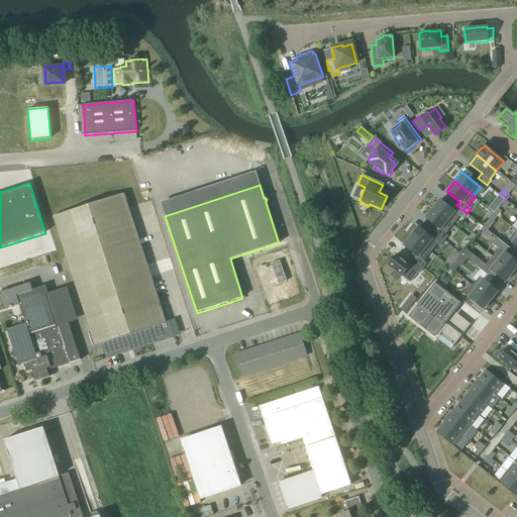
[(166,322),(123,194),(53,217),(94,346),(101,344),(105,358),(174,336),(169,321),(166,322)]
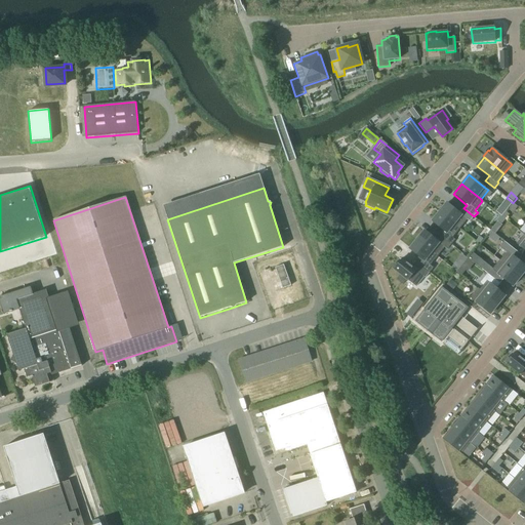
[(438,211),(459,229),(467,219),(462,215),(446,202),(438,211)]
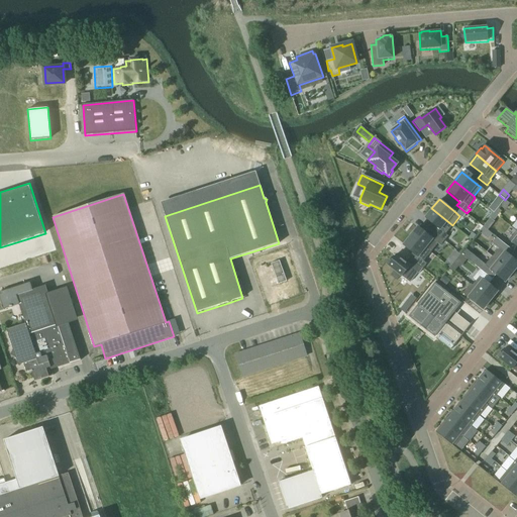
[(494,213),(499,206),(493,201),(488,208),(494,213)]
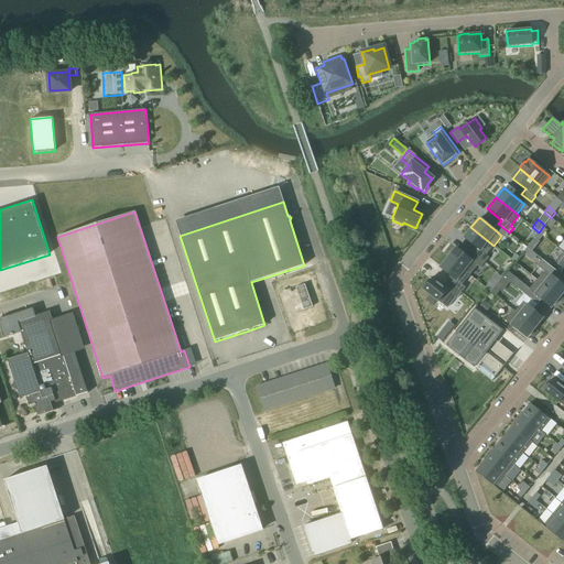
[(470,227),(463,238),(477,250),(474,253),(485,263),(489,258),(486,256),(494,246),(470,227)]
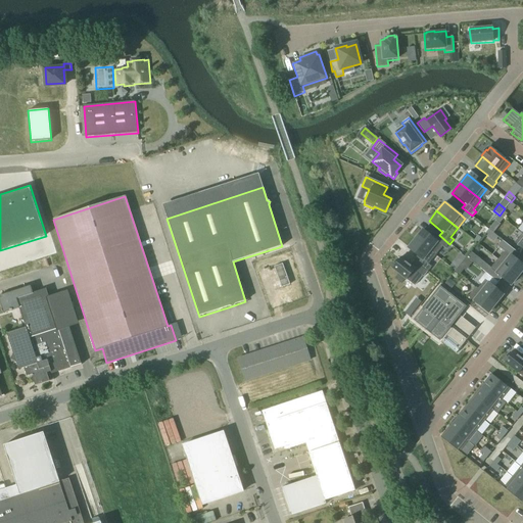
[(422,229),(414,239),(435,255),(443,246),(446,248),(449,244),(439,235),(435,240),(422,229)]
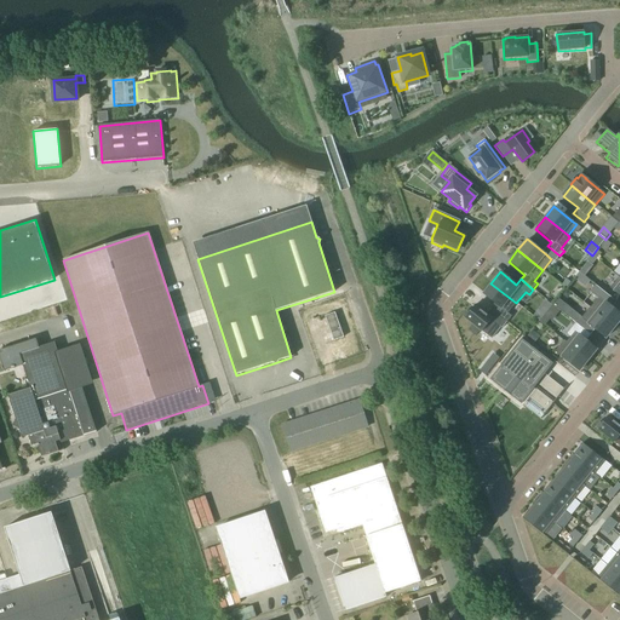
[(501,310),(507,314),(516,303),(491,283),(482,294),(501,310)]
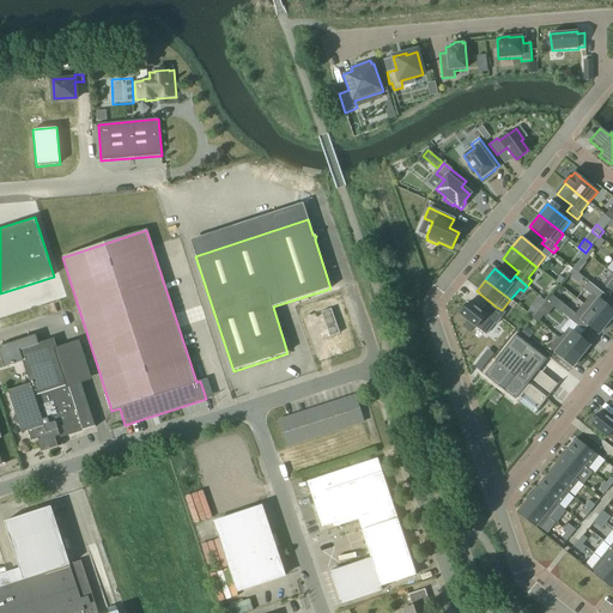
[(612,310),(592,293),(583,305),(608,325),(612,317),(612,310)]
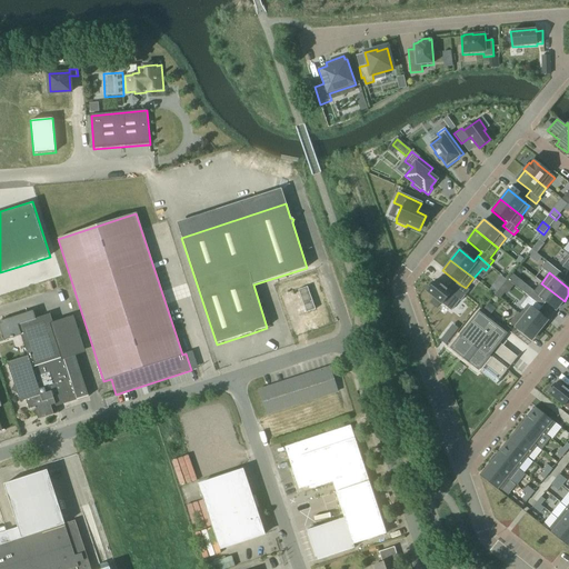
[(518,289),(522,282),(512,273),(507,280),(515,286),(518,289)]
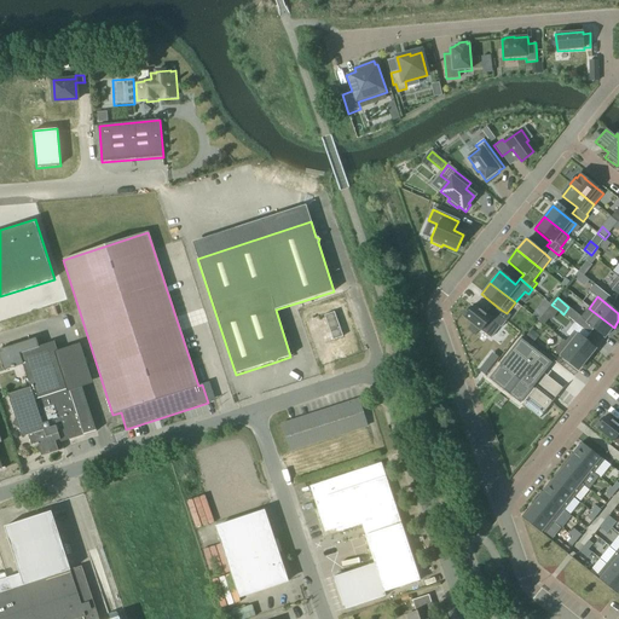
[(538,307),(545,313),(551,305),(544,300),(538,307)]
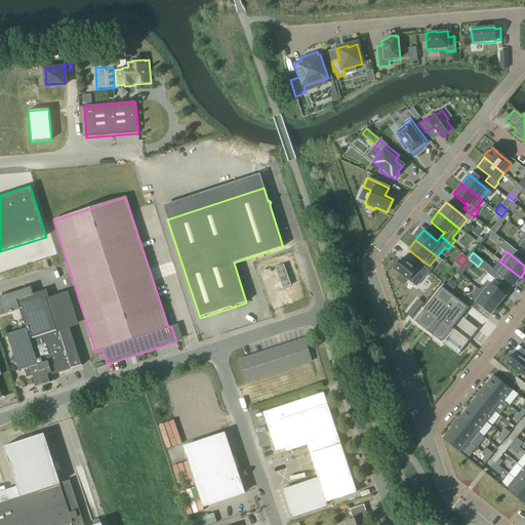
[(392,269),(400,276),(396,280),(403,285),(406,281),(408,282),(408,281),(416,287),(425,277),(416,271),(417,270),(402,257),(400,260),(399,259),(392,269)]
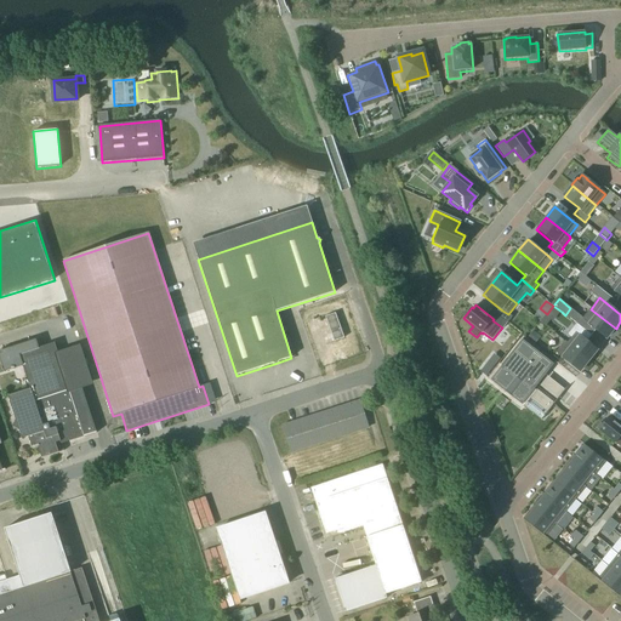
[(608,340),(616,329),(591,309),(582,319),(608,340)]
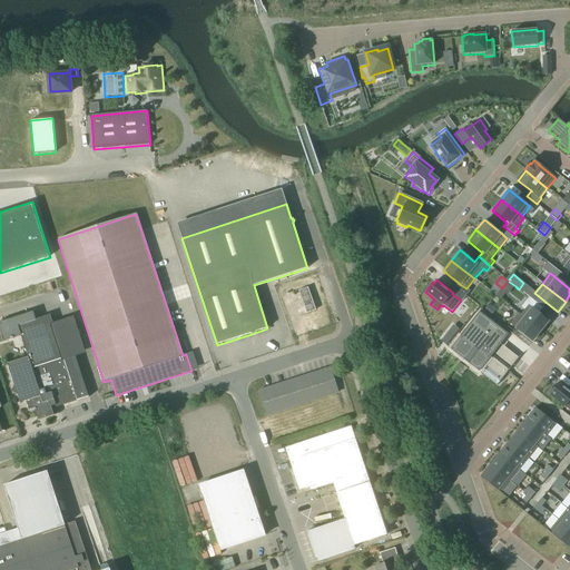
[(304,306),(313,303),(307,287),(298,291),(304,306)]
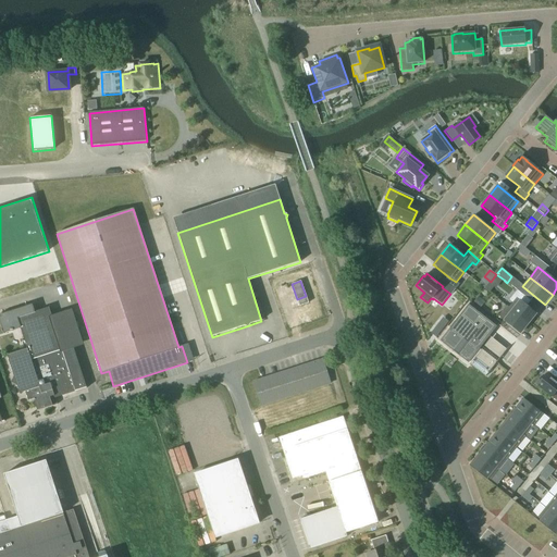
[(281,292),(285,304),(295,300),(289,288),(281,292)]
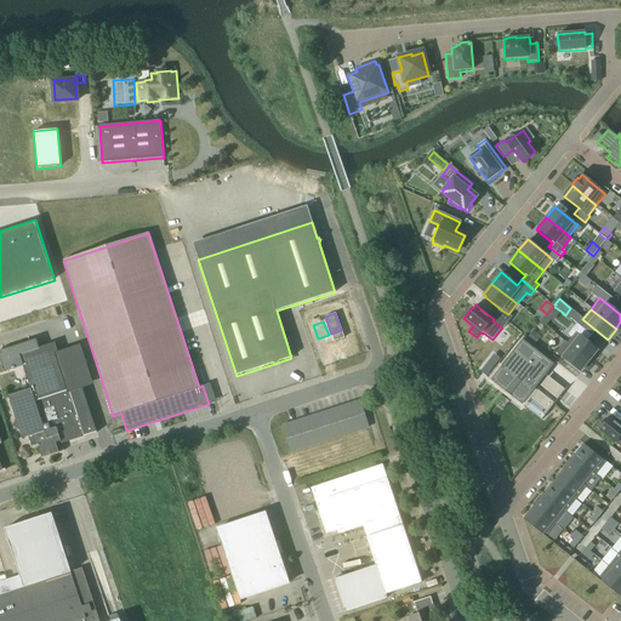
[(334,341),(343,339),(341,330),(331,334),(334,341)]
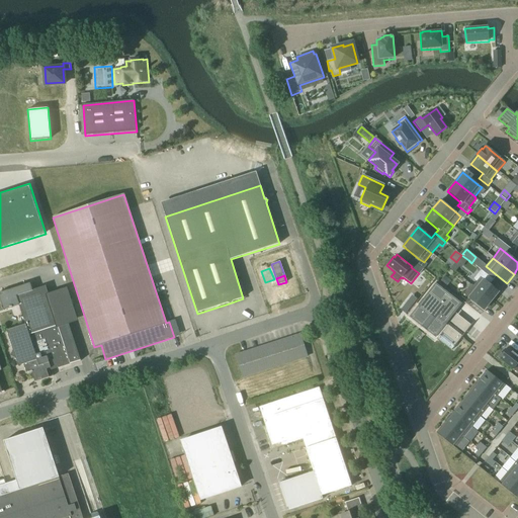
[(472,286),(492,301),(499,292),(480,277),(472,286)]
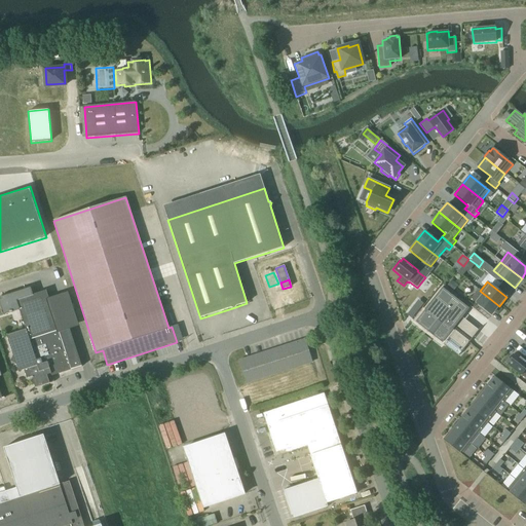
[(20,310),(26,330),(7,336),(19,373),(20,373),(20,372),(24,370),(27,379),(32,377),(35,388),(49,383),(53,382),(52,376),(82,367),(69,327),(59,330),(46,291),(33,295),(31,288),(0,297),(0,304),(3,315),(20,310)]
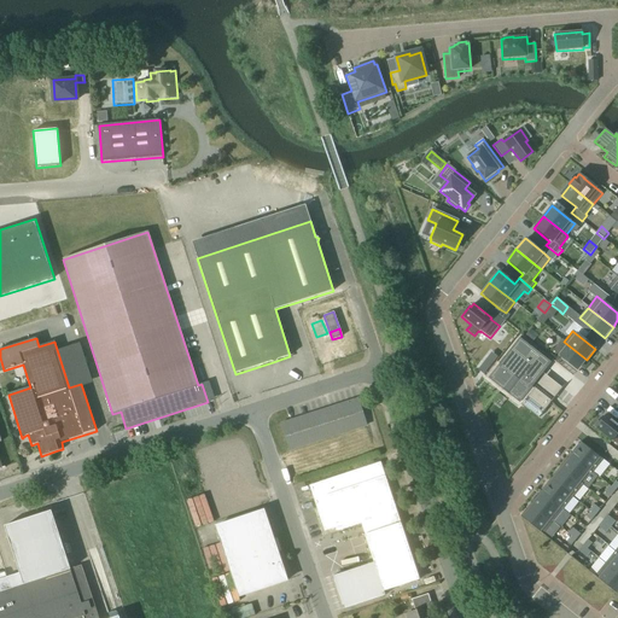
[(489,379),(519,403),(532,386),(551,363),(519,339),(489,379)]
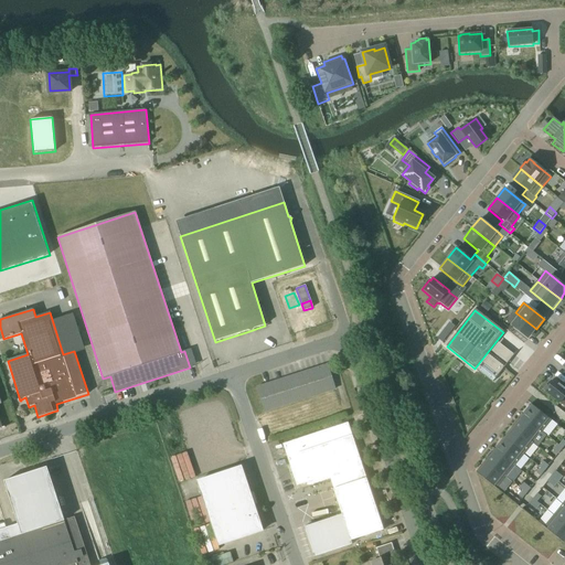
[(536,329),(515,312),(514,310),(505,321),(529,339),(536,329)]
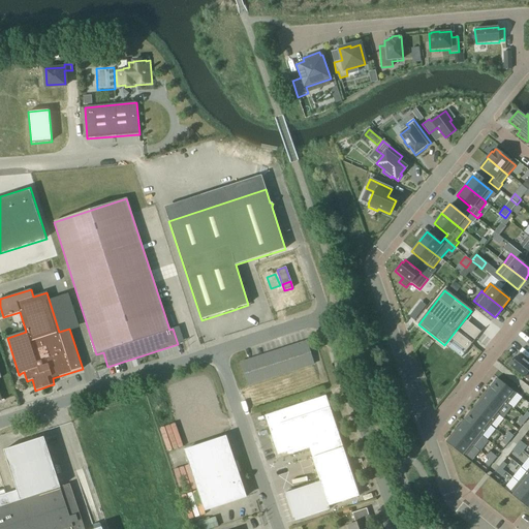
[(418,315),(413,312),(409,316),(414,320),(418,315)]
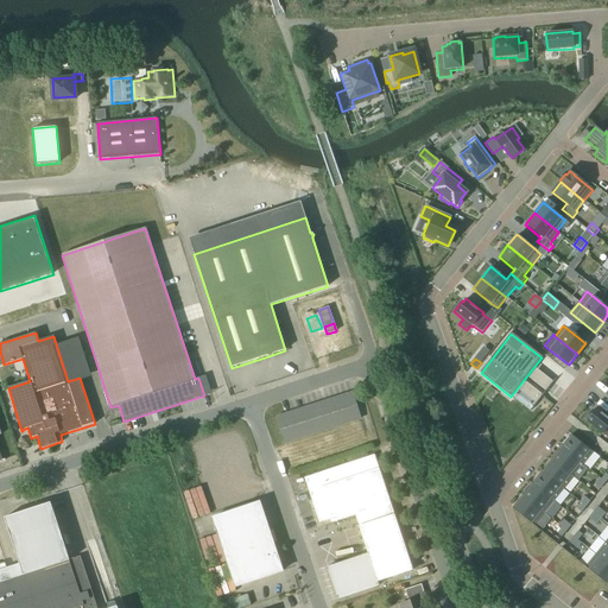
[(557,381),(553,387),(568,396),(571,390),(557,381)]
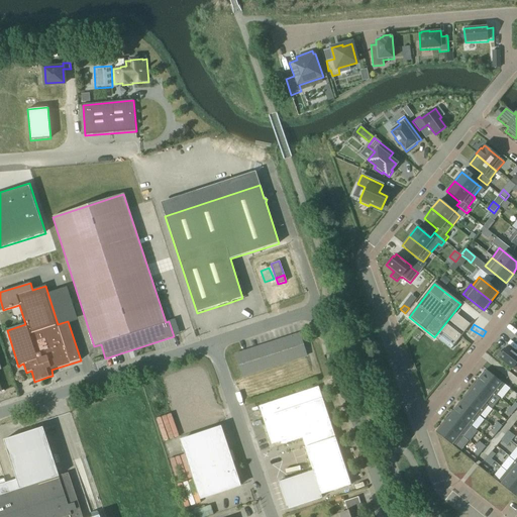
[(447,325),(441,332),(455,343),(461,336),(447,325)]
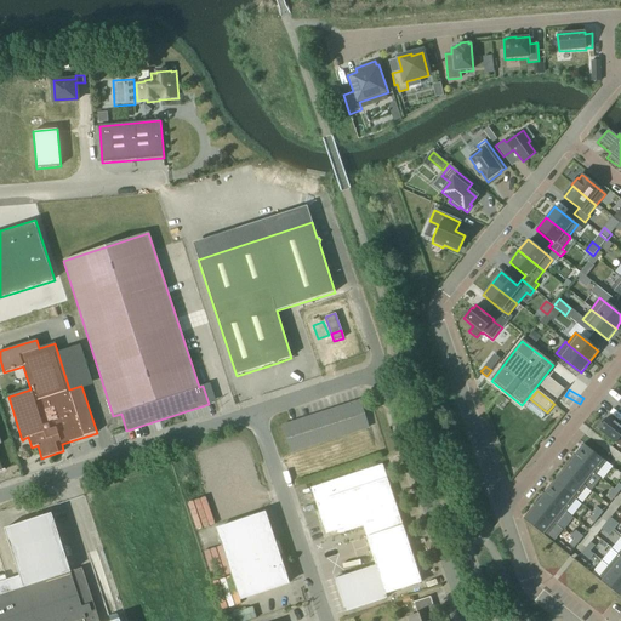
[(291,453),(368,427),(359,402),(283,426),(291,453)]
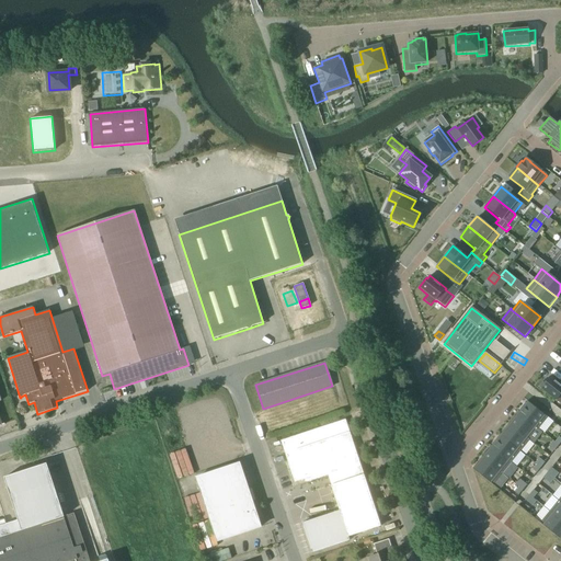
[(511,387),(518,375),(512,370),(504,381),(511,387)]
